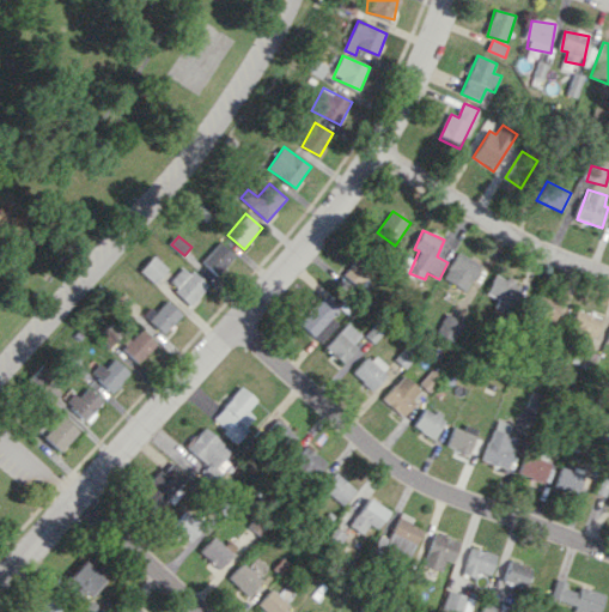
[(203,264),(219,276),(236,256),(220,243),(203,264)]
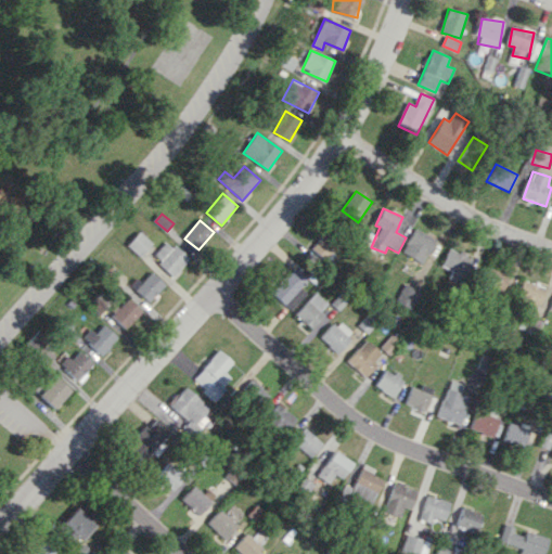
[(436,239),(415,229),(403,254),(424,263),(436,239)]
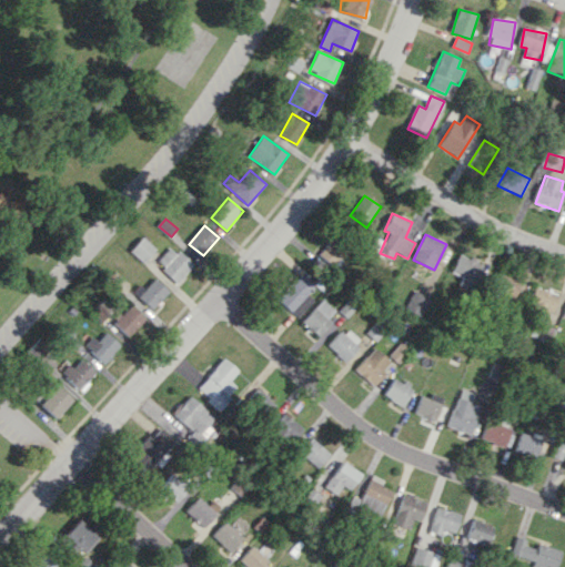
[(144,264),(158,250),(144,238),(131,252),(144,264)]
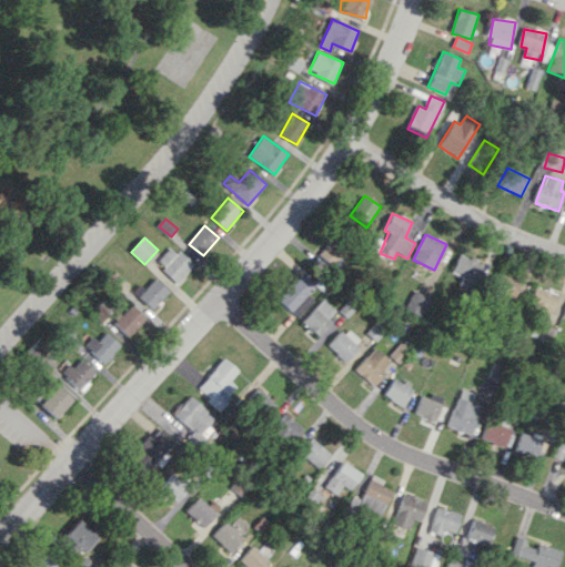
[(333,265),(344,250),(331,240),(320,255),(333,265)]
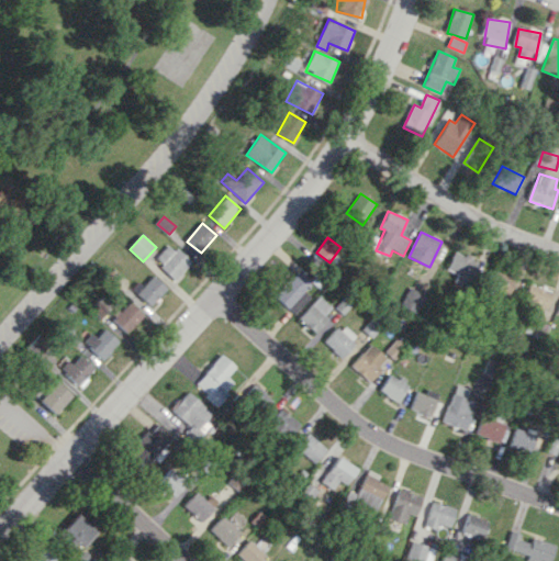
[(156,260),(177,280),(192,264),(170,244),(156,260)]
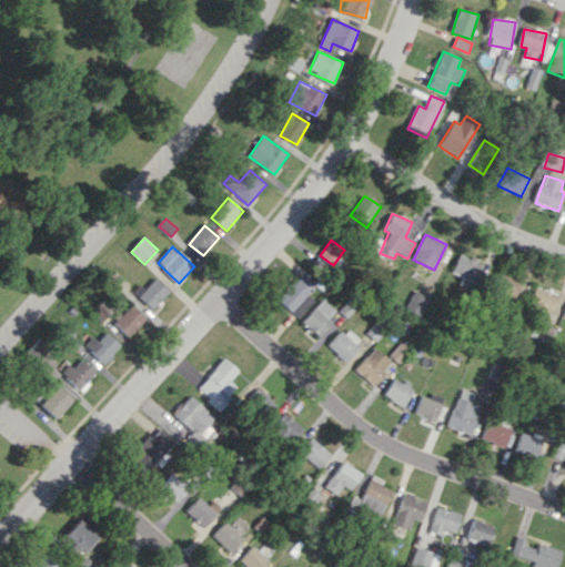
[(453,274),(463,277),(460,286),(473,291),(483,263),(458,255),(453,274)]
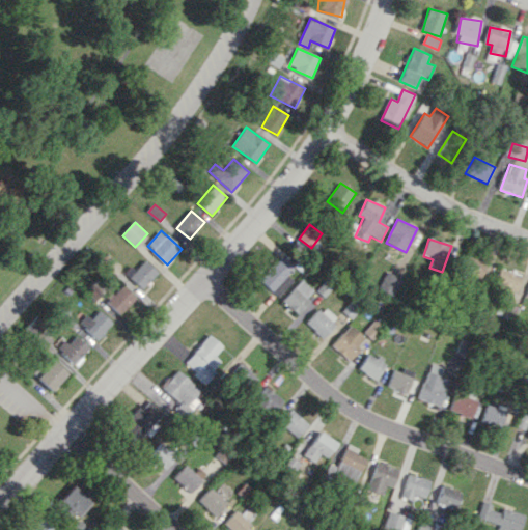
[(460,272),(482,276),(485,260),(463,256),(460,272)]
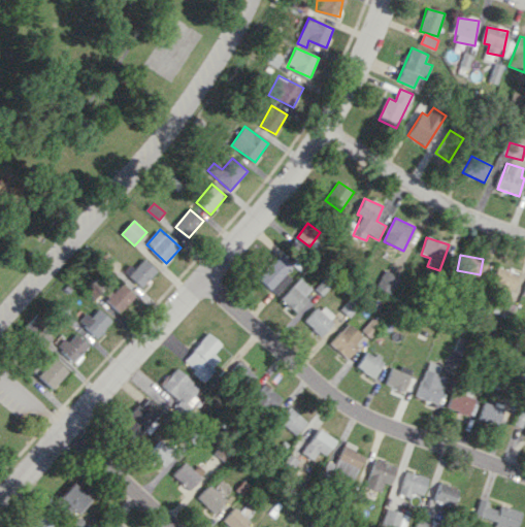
[(293,278),(287,273),(292,267),(280,256),(259,278),(277,295),(293,278)]
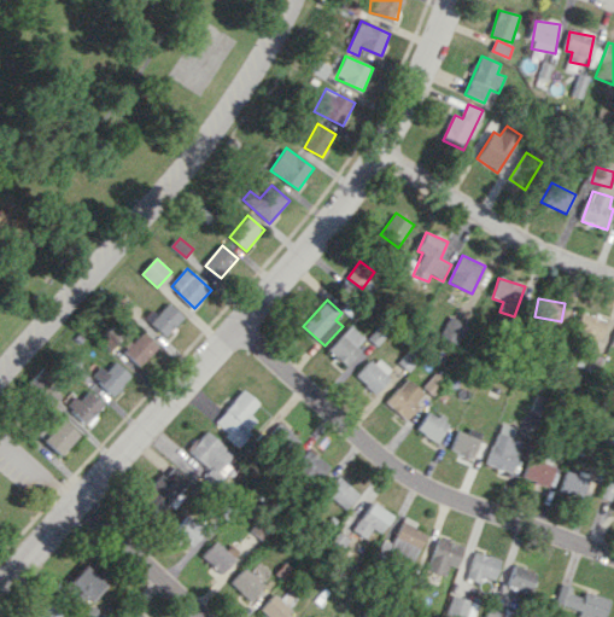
[(167,337),(185,318),(170,303),(151,324),(167,337)]
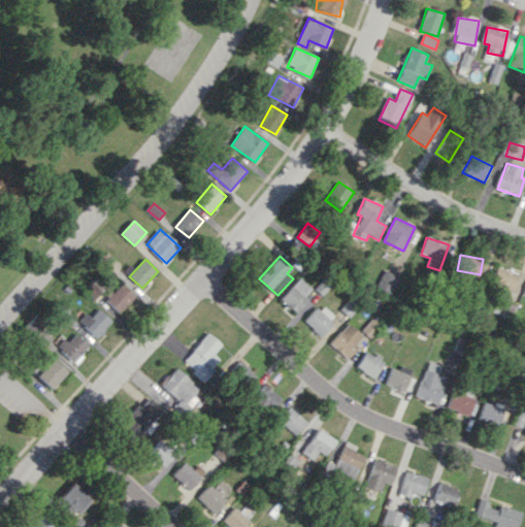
[(491,294),(512,300),(519,273),(498,267),(491,294)]
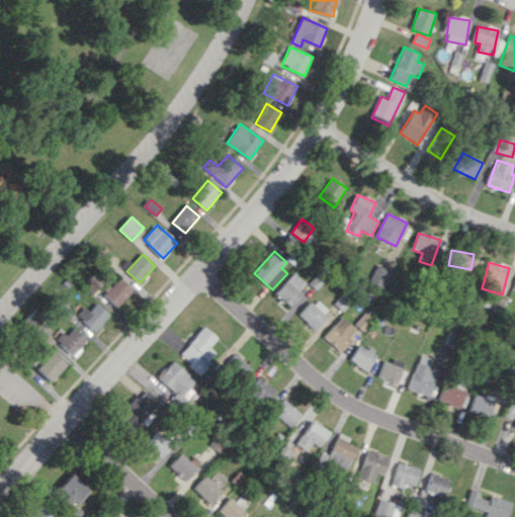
[(393,273),(377,265),(369,282),(385,289),(393,273)]
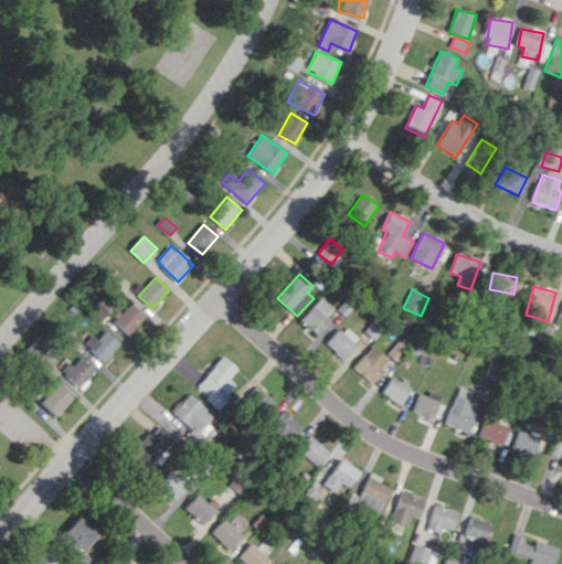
[(337,312),(322,298),(301,319),(315,333),(337,312)]
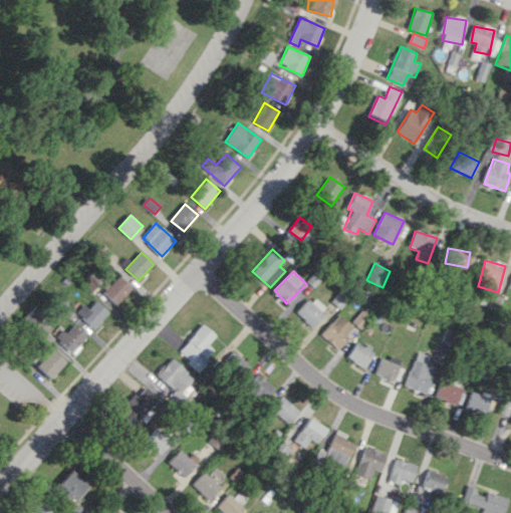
[(117,305),(133,289),(118,276),(103,292),(117,305)]
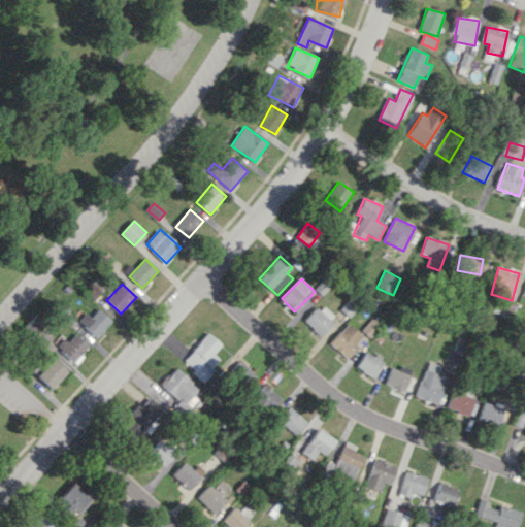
[(510,319),(516,307),(500,299),(494,310),(510,319)]
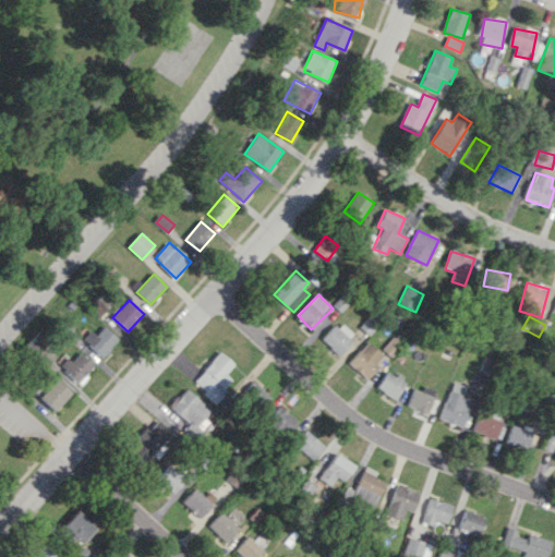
[(324,341),(339,355),(357,337),(341,322),(324,341)]
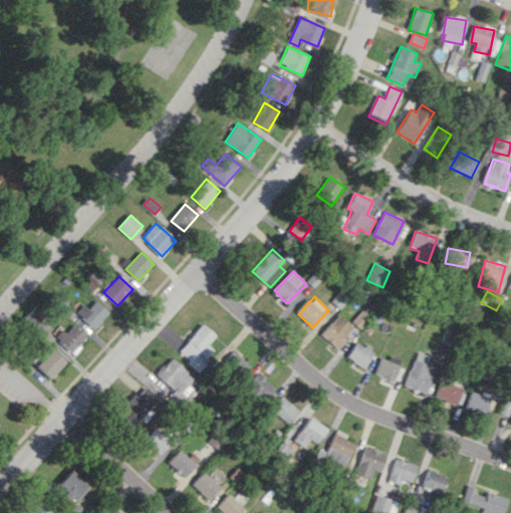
[(110,313),(97,301),(89,309),(84,305),(77,312),(94,329),(110,313)]
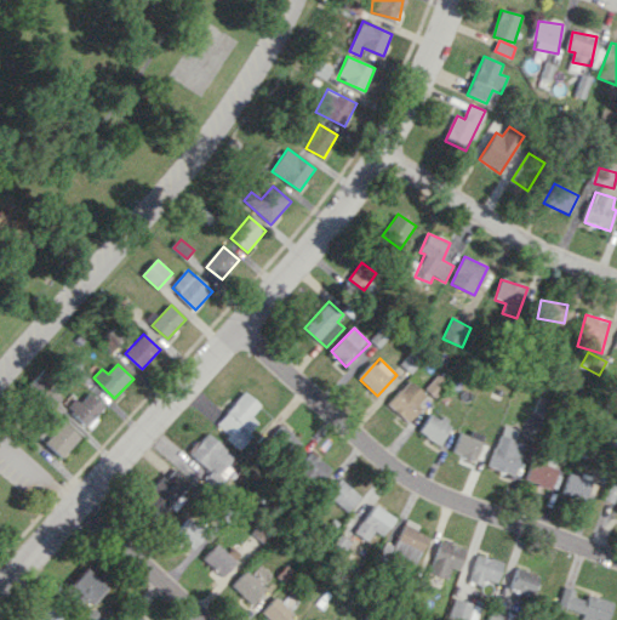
[(426,390),(436,399),(449,385),(438,376),(426,390)]
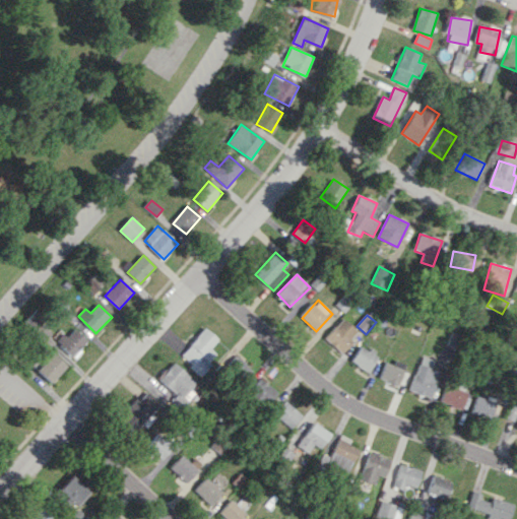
[(341,353),(360,333),(344,319),(326,338),(341,353)]
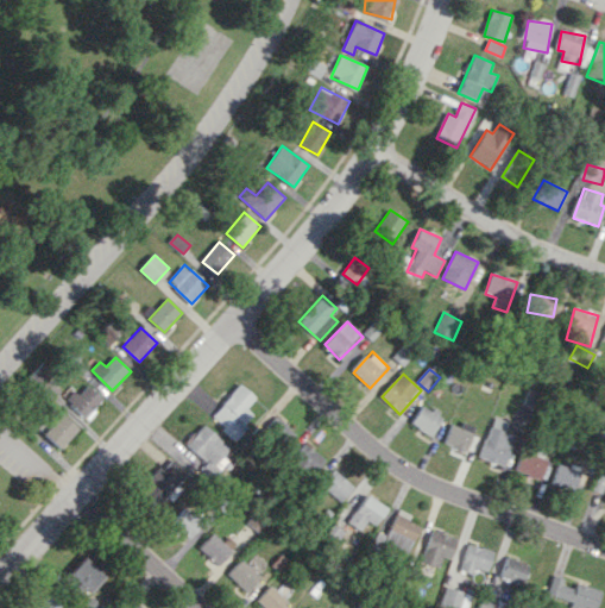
[(69,402),(87,419),(104,400),(86,383),(69,402)]
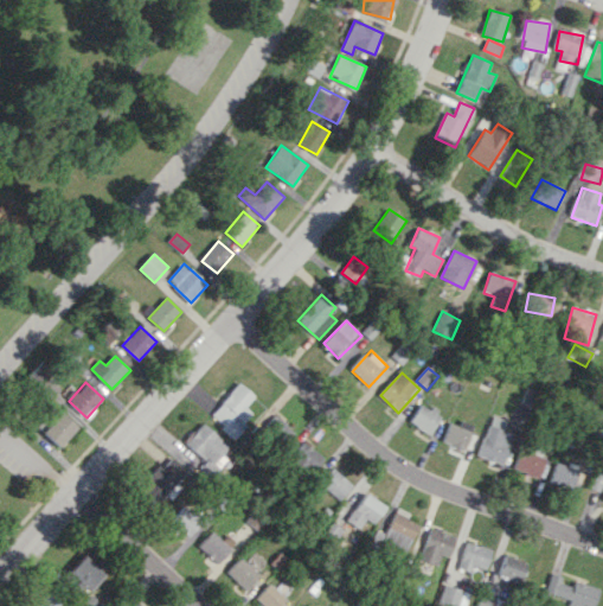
[(255,414),(247,408),(256,396),(239,383),(212,418),(236,438),(255,414)]
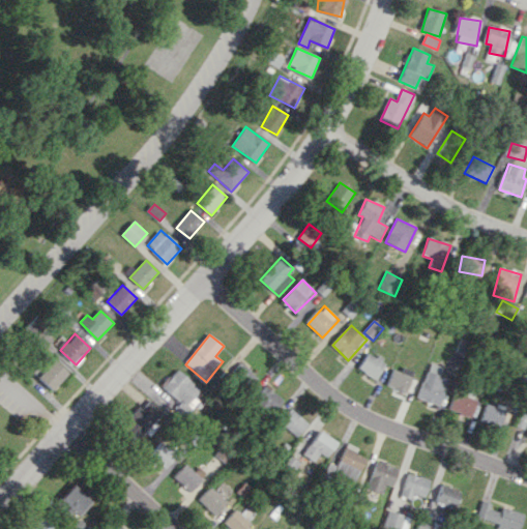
[(369,352),(359,370),(376,380),(386,362),(369,352)]
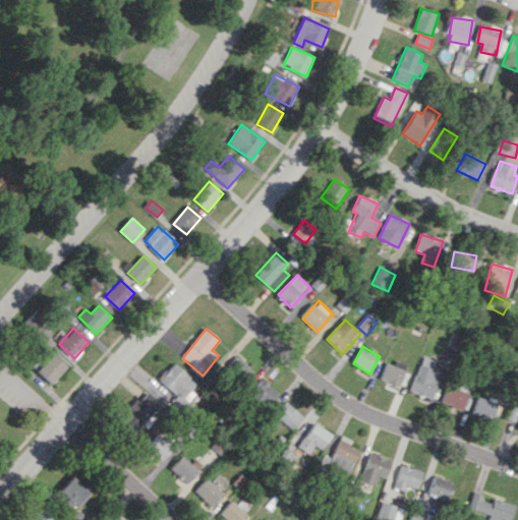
[(52,384),(67,367),(53,354),(38,370),(52,384)]
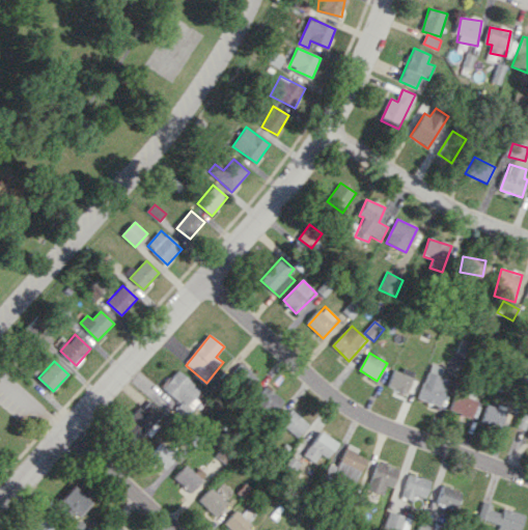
[(229,378),(247,393),(260,379),(243,363),(229,378)]
